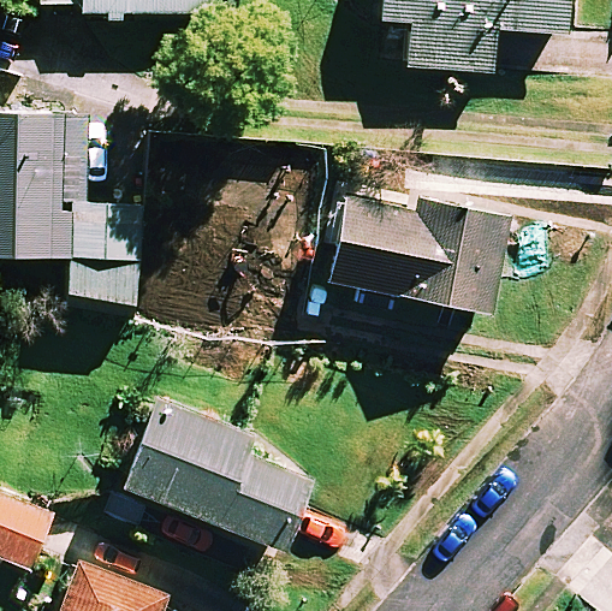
[(41,0),(41,13),(104,13),(104,23),(125,23),(125,13),(208,13),(208,0),(41,0)]
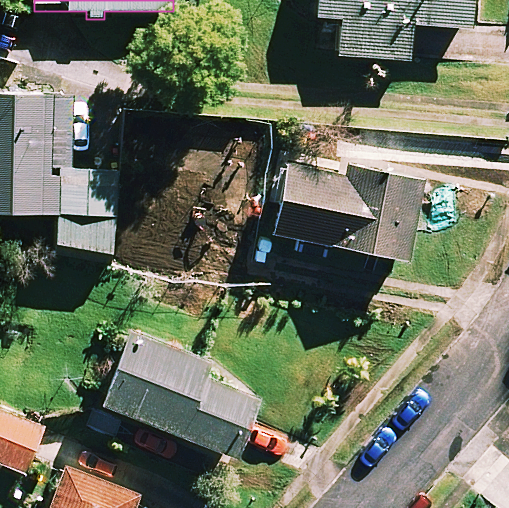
[(473,28),(474,0),(319,0),(319,17),(343,18),(342,34),(321,33),(320,54),(411,58),(412,25),(473,28)]
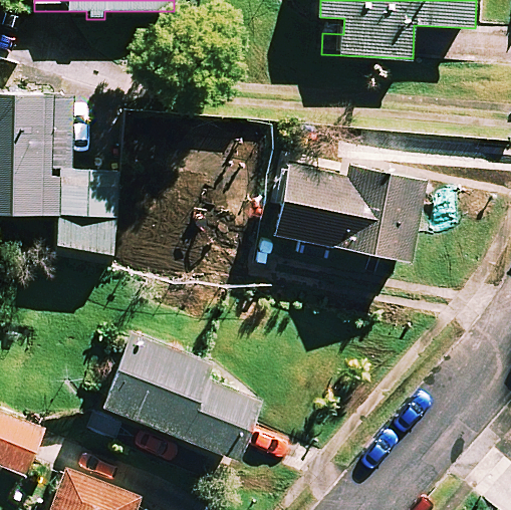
[(0,94),(0,212),(58,217),(55,253),(113,257),(119,180),(65,176),(71,100),(0,94)]
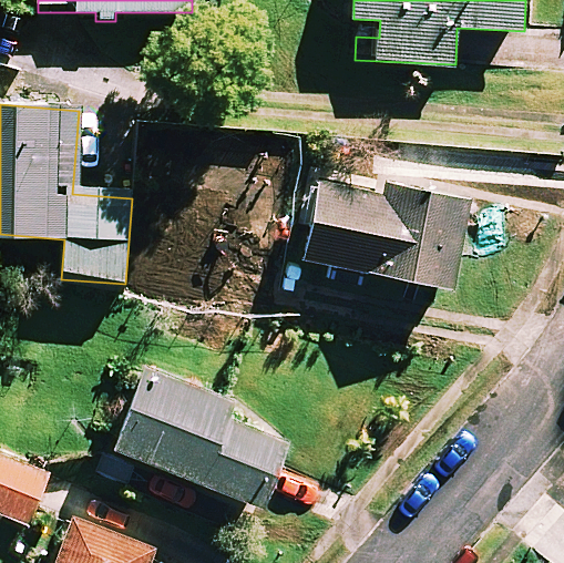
[(385,183),(381,196),(317,184),(304,259),(452,287),(468,198),(385,183)]
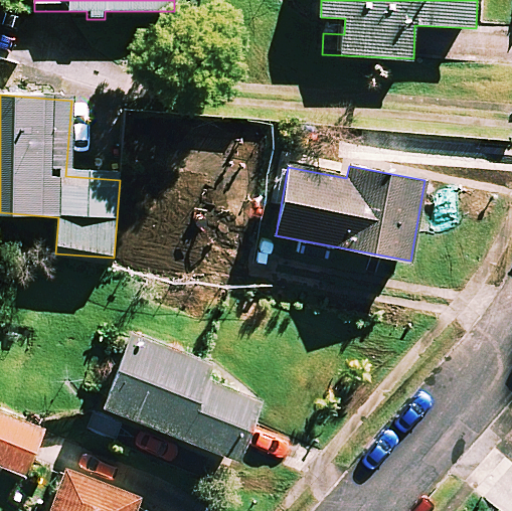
[(250,249),(191,239),(186,271),(245,281),(250,249)]
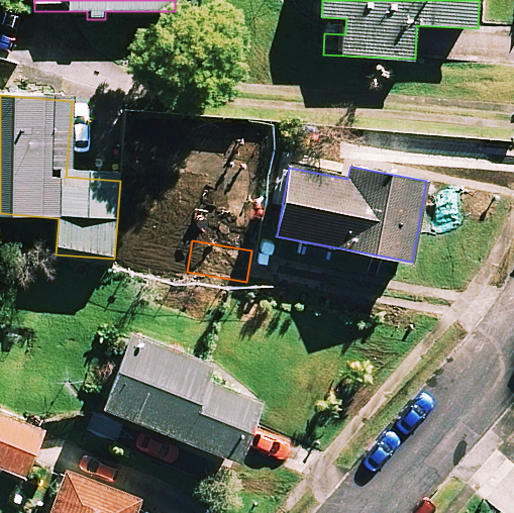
[(210,371),(128,338),(101,407),(236,460),(260,401),(207,380),(210,371)]
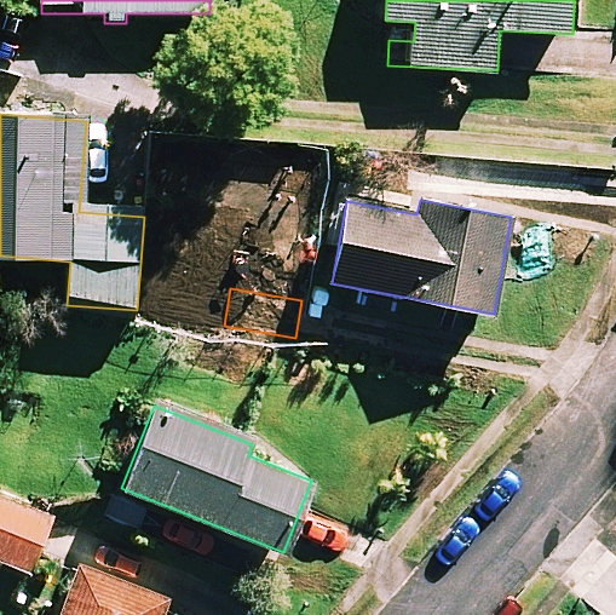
[(55,521),(0,498),(0,563),(32,576),(55,521)]
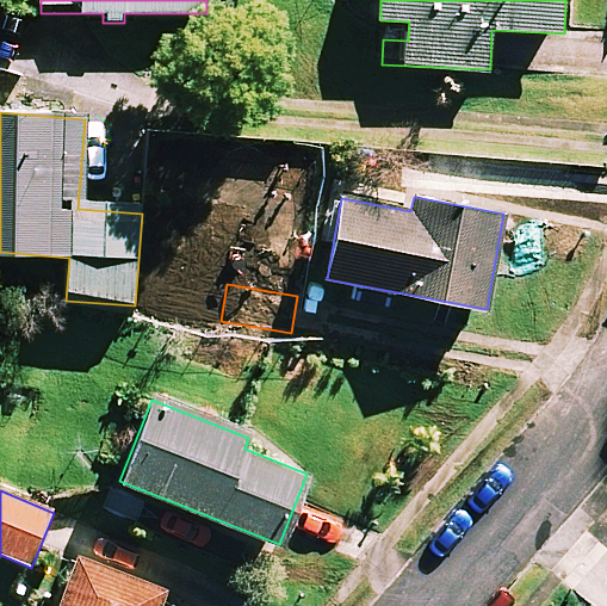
[(161,605),(166,594),(78,561),(60,605),(161,605)]
